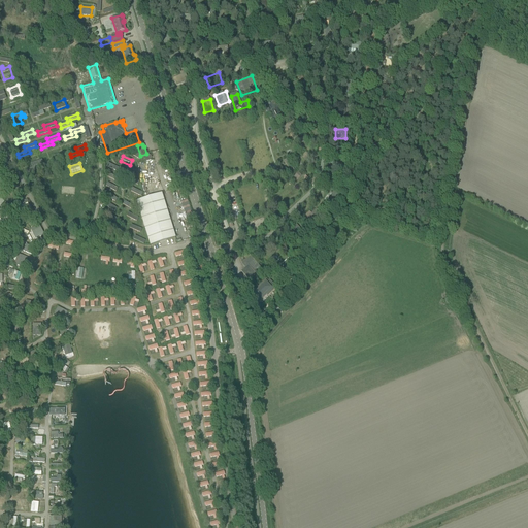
[(114,171),(117,167),(108,163),(106,167),(114,171)]
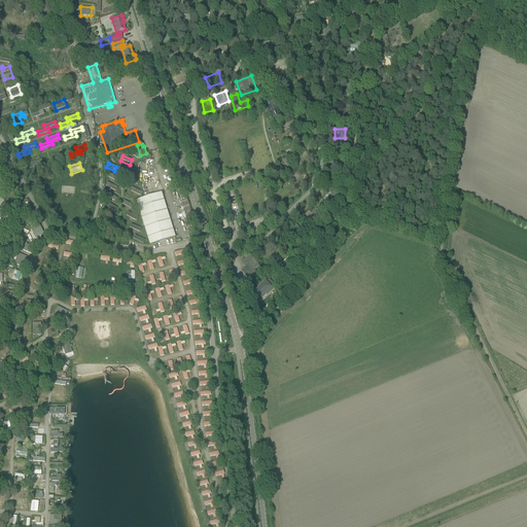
[(123,169),(134,174),(135,170),(125,165),(123,169)]
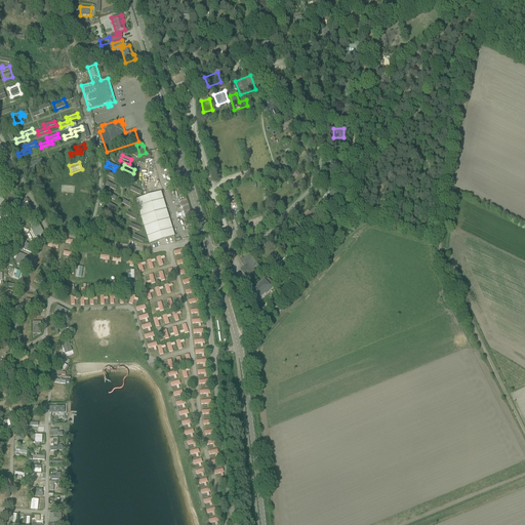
[(105,185),(115,190),(117,187),(107,180),(105,185)]
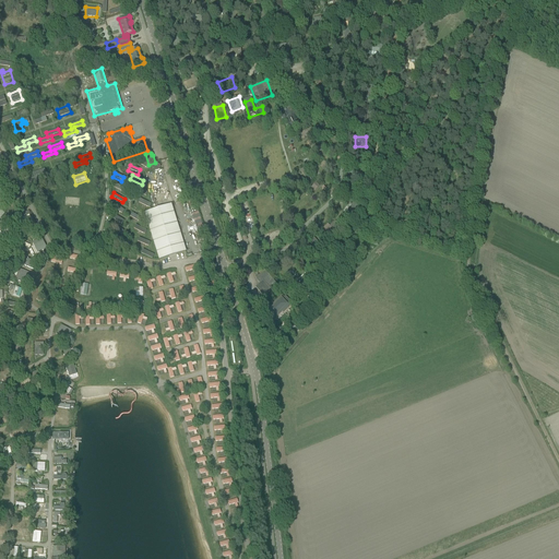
[(150,207),(151,204),(139,198),(137,202),(150,207)]
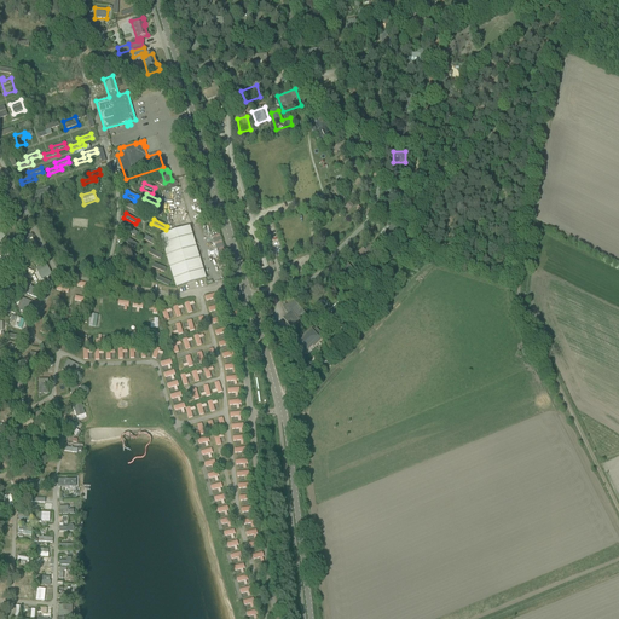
[(136,236),(138,232),(125,225),(123,230),(136,236)]
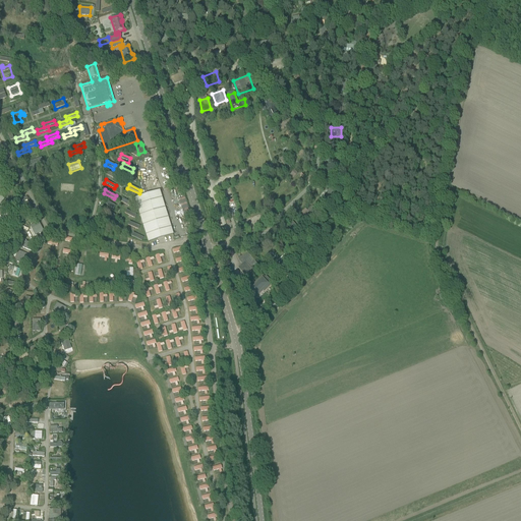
[(160,190),(134,198),(148,242),(173,234),(160,190)]
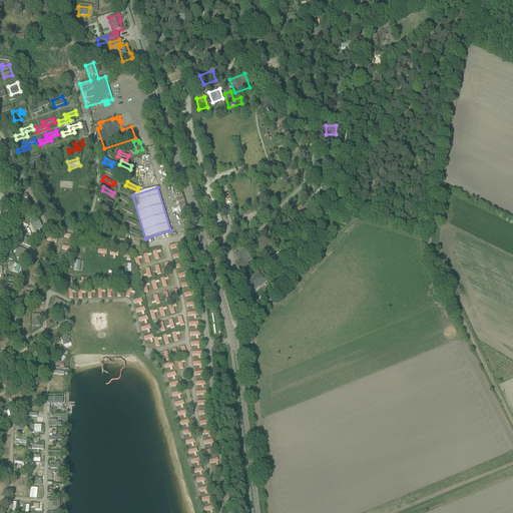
[(103,197),(101,201),(111,206),(113,201),(103,197)]
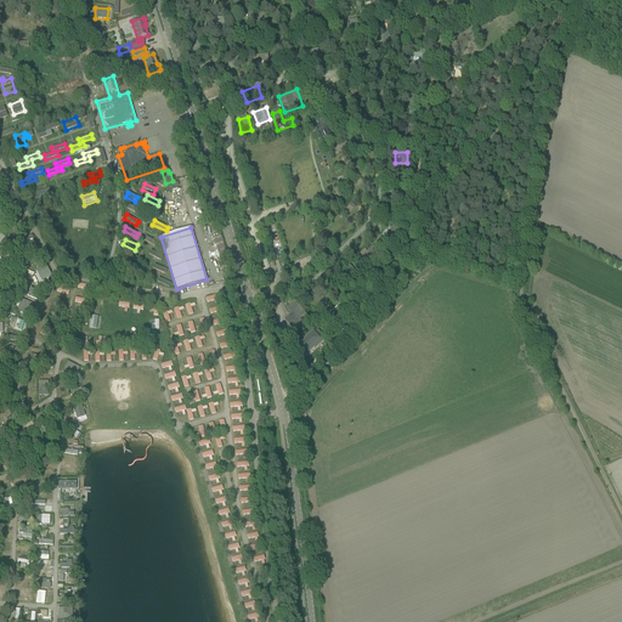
[(122,249),(120,254),(135,261),(137,256),(122,249)]
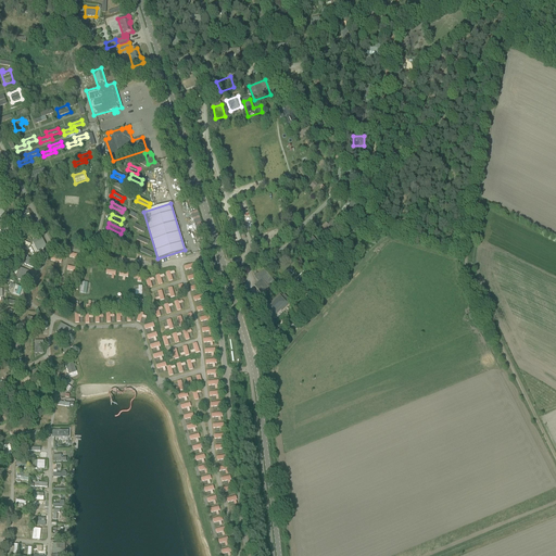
[(313,243),(307,248),(311,252),(315,247),(317,250),(321,247),(312,237),(308,239),(313,243)]
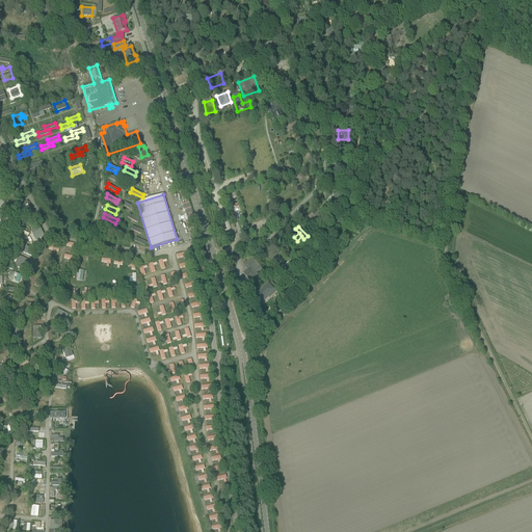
[(19,236),(26,239),(29,234),(21,230),(19,236)]
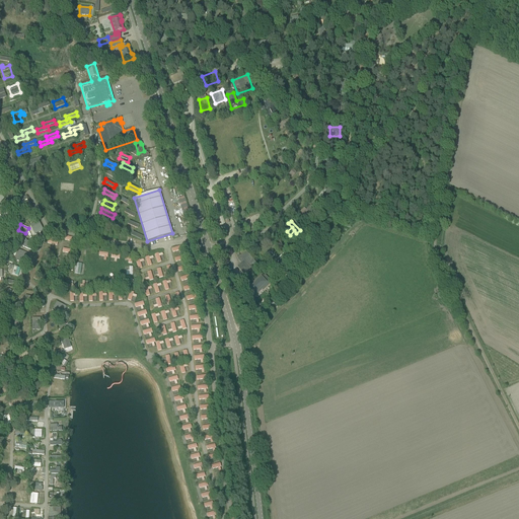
[(132,232),(131,235),(141,240),(143,236),(132,232)]
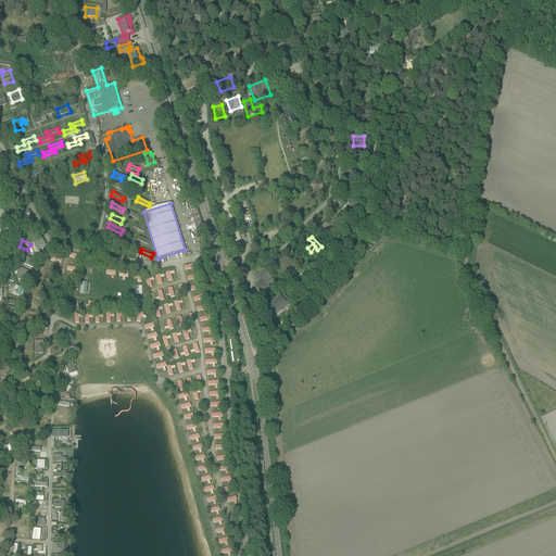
[(27,257),(24,264),(32,267),(35,261),(27,257)]
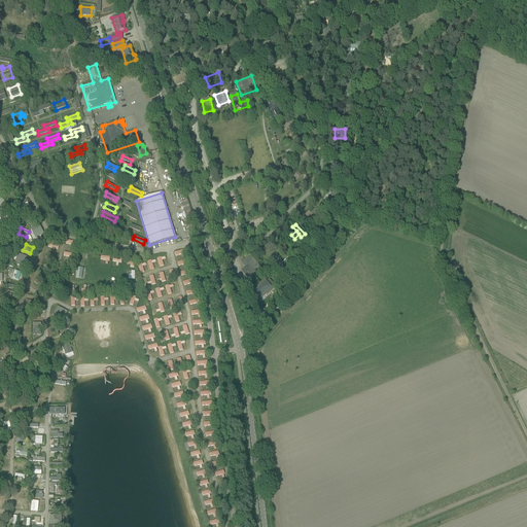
[(62,260),(70,261),(72,254),(64,252),(62,260)]
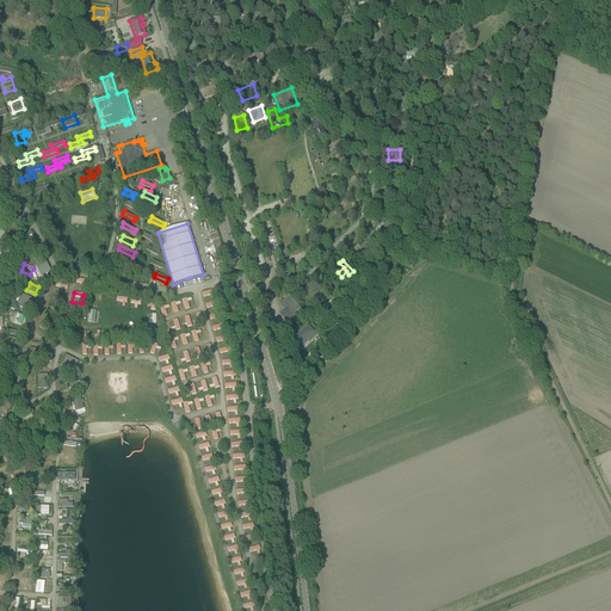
[(56,294),(54,302),(63,304),(65,300),(59,298),(59,294),(56,294)]
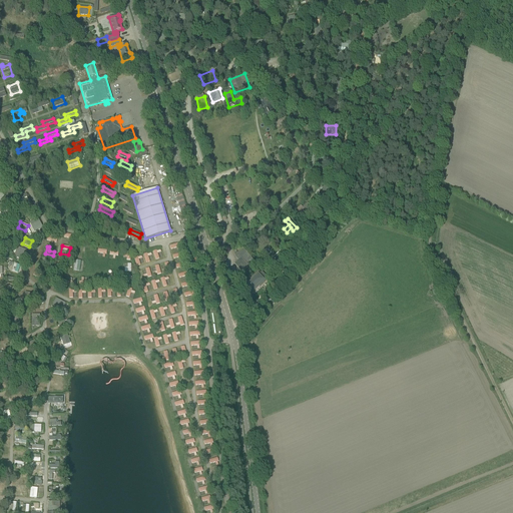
[(102,258),(105,258),(106,249),(98,248),(97,252),(102,253),(102,258)]
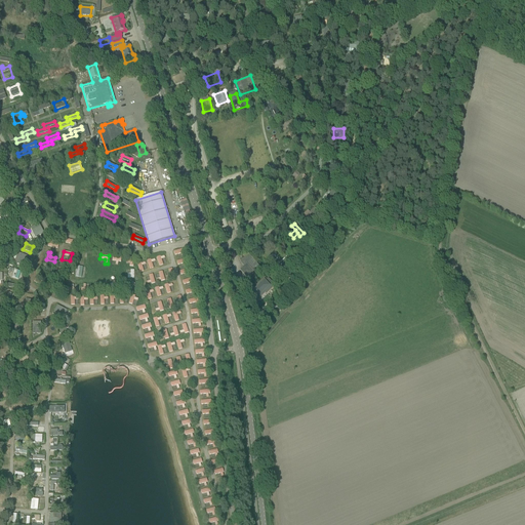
[(163,265),(161,259),(164,258),(164,255),(156,257),(159,267),(163,265)]
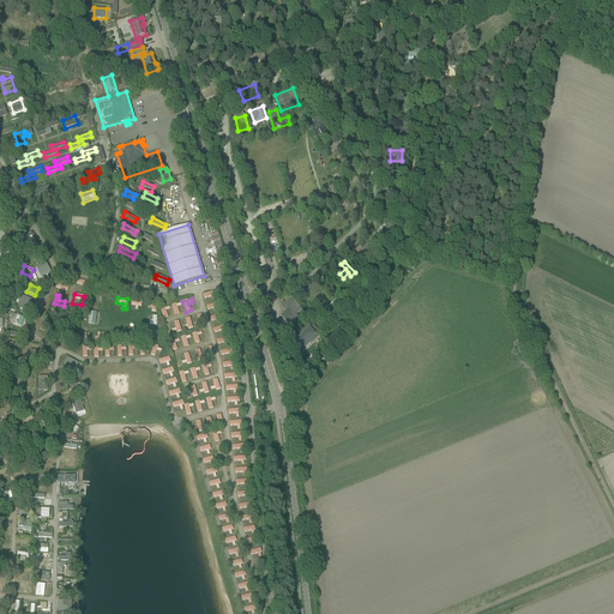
[(140,307),(142,301),(132,300),(131,305),(136,306),(134,309),(137,311),(138,306),(140,307)]
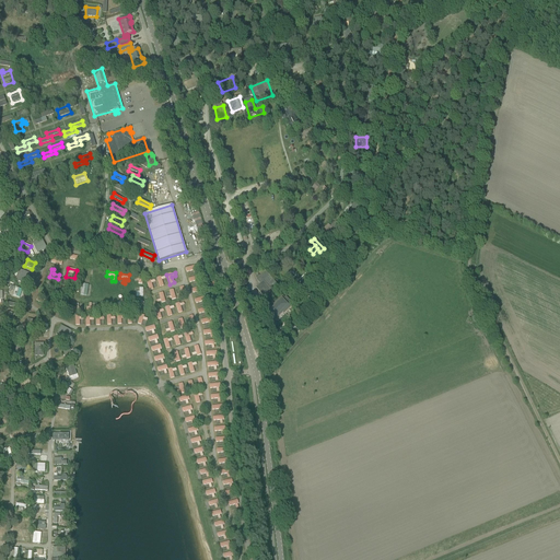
[(258,280),(259,281),(261,284),(259,287),(258,288),(258,289),(258,290),(258,291),(263,295),(272,288),(271,287),(275,283),(271,279),(268,275),(266,273),(259,279),(258,280)]
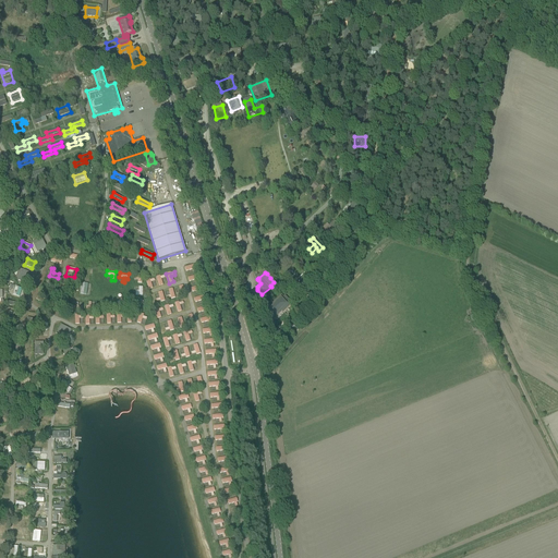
[(165,278),(164,275),(156,277),(158,287),(164,286),(161,279),(165,278)]
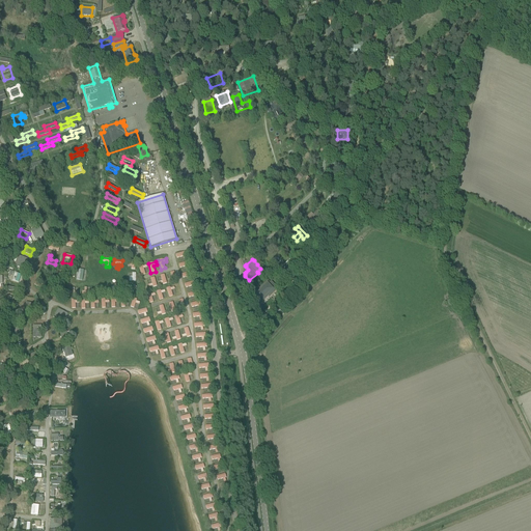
[(145,275),(143,269),(147,268),(146,263),(139,267),(141,276),(145,275)]
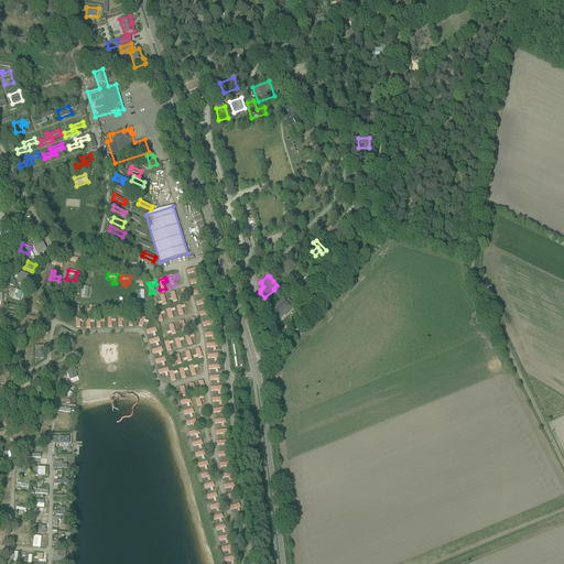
[(11,300),(23,302),(24,294),(13,292),(11,300)]
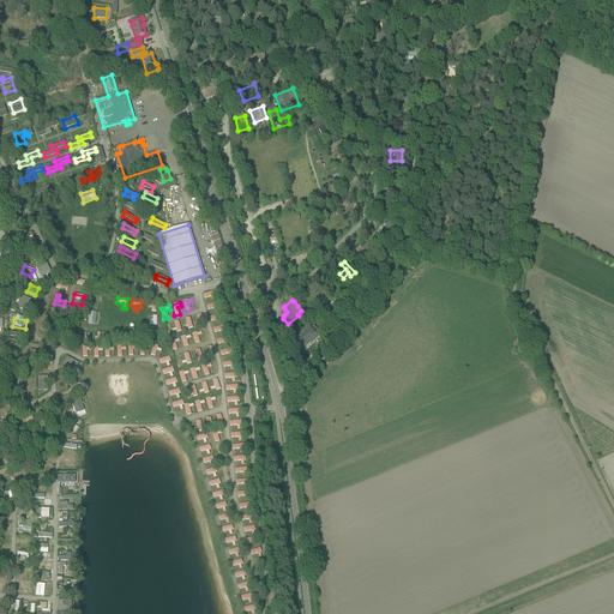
[(288,337),(293,343),(300,351),(309,342),(313,345),(315,342),(312,339),(317,336),(309,327),(299,337),(294,332),(288,337)]
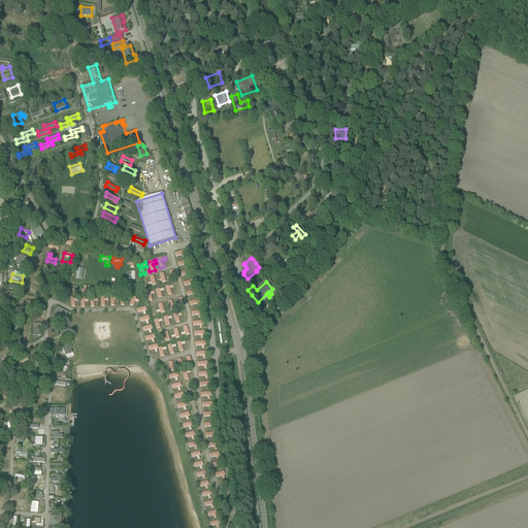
[(173,285),(165,287),(167,296),(171,295),(170,289),(173,288),(173,285)]
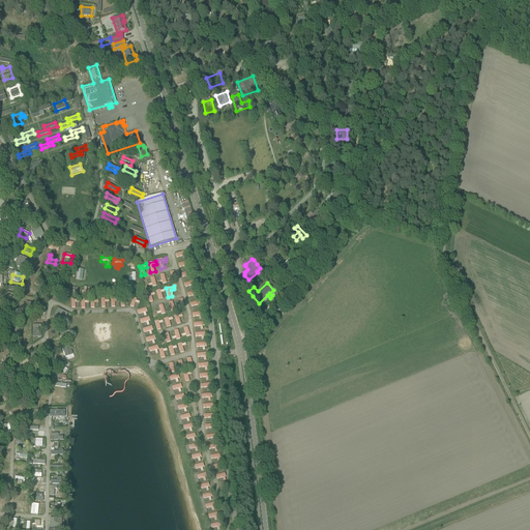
[(162,293),(165,292),(164,290),(160,291),(159,290),(155,291),(158,300),(163,298),(162,293)]
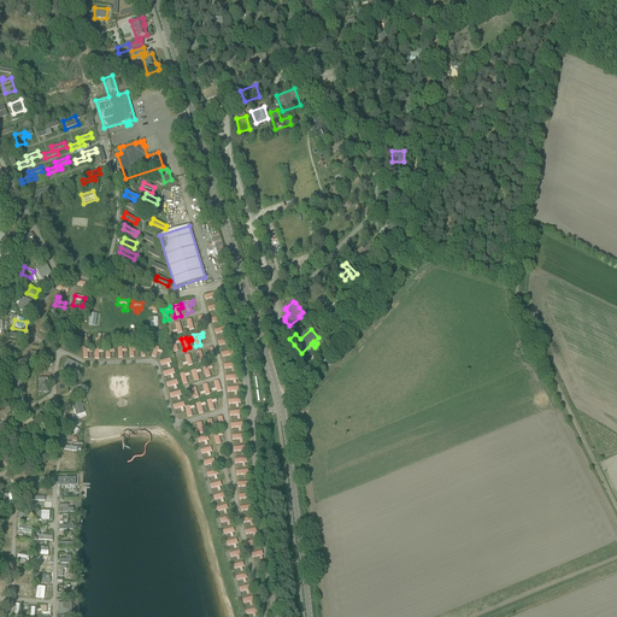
[(178,351),(176,345),(181,344),(178,340),(170,344),(174,353),(178,351)]
